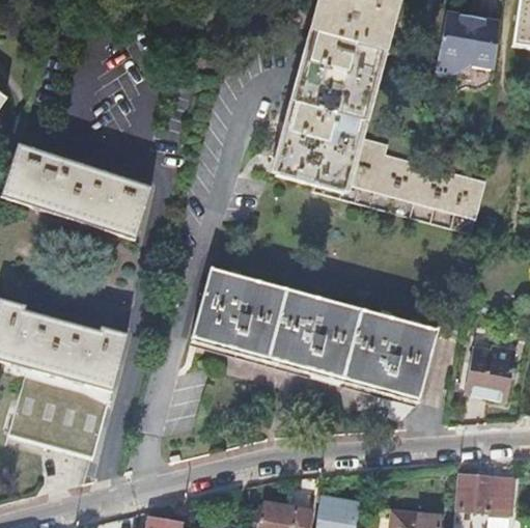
[(484,182),(479,181),(447,171),(417,164),(385,155),(388,145),(356,135),(393,0),(326,0),(277,173),(315,184),(313,193),(314,194),(315,192),(325,194),(457,228),(471,231),(471,232),(473,232),(484,182)]
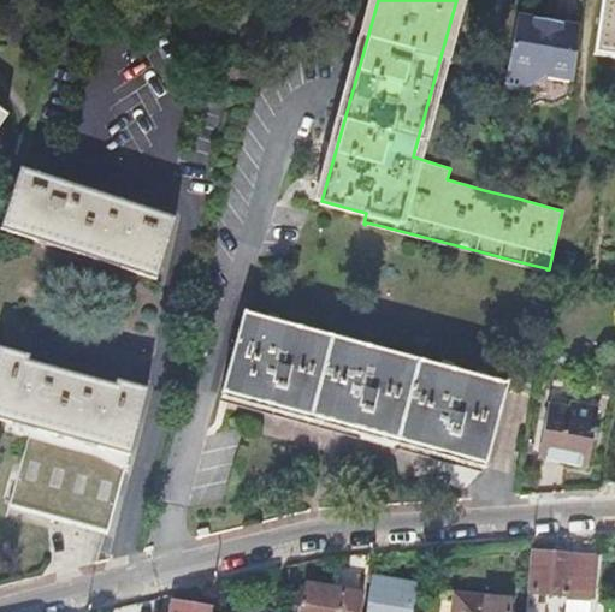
[(602,0),(593,51),(614,54),(614,0),(602,0)]
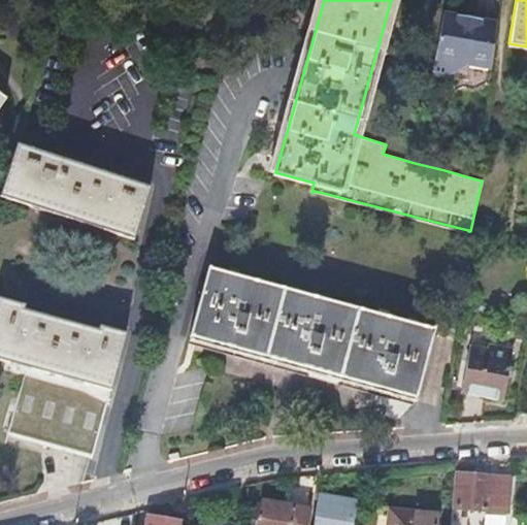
[(466,67),(490,71),(496,24),(475,20),(463,18),(442,13),(431,75),(445,78),(466,67)]
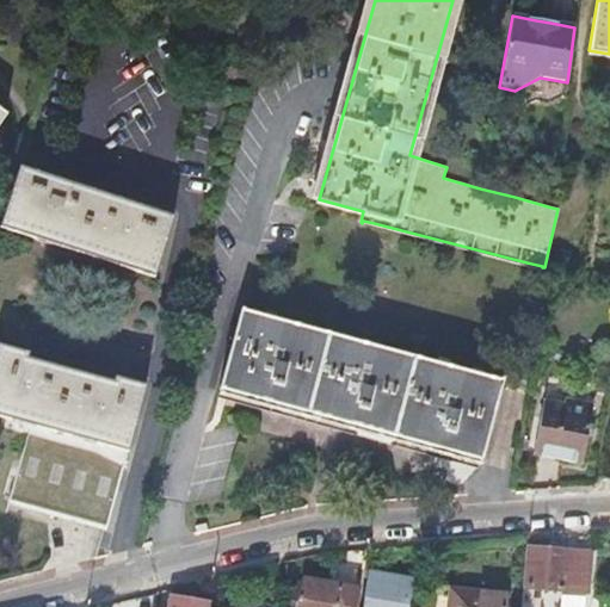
[(176,215),(20,163),(0,222),(155,272),(176,215)]
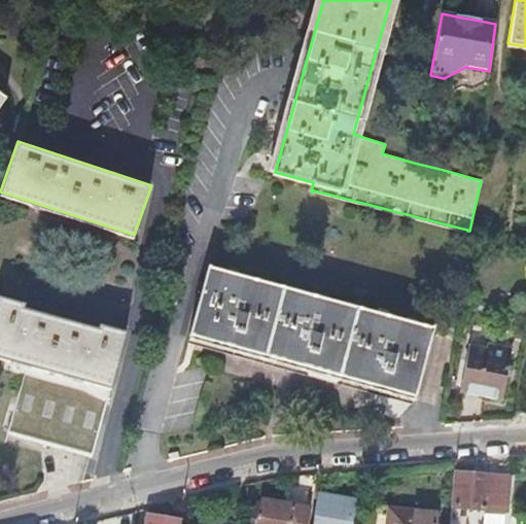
[(190,334),(416,395),(433,325),(209,265),(190,334)]
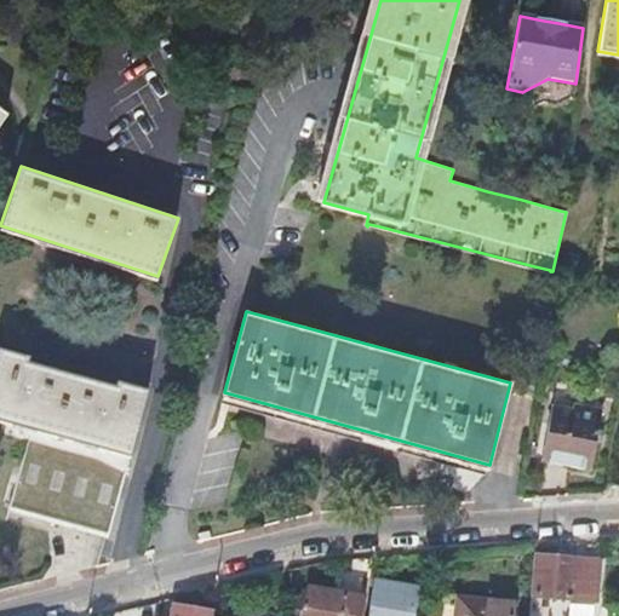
[(0,416),(32,426),(135,454),(150,387),(119,379),(116,385),(95,379),(45,366),(32,361),(33,356),(0,346),(0,416)]
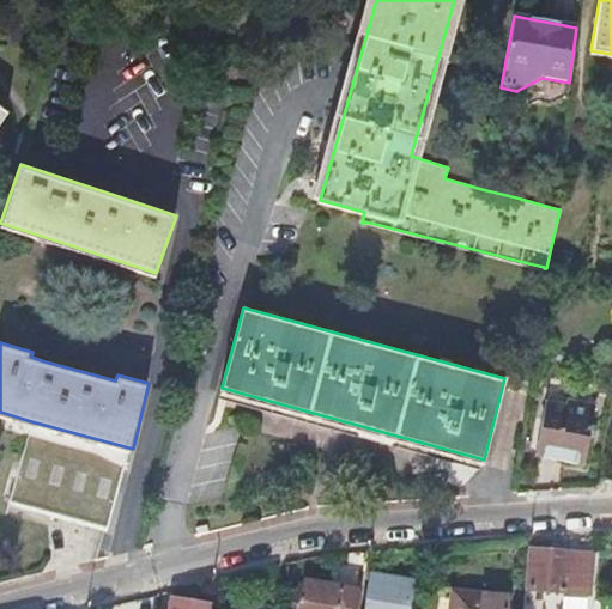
[(549,399),(538,452),(585,461),(597,402),(569,396),(567,403),(549,399)]
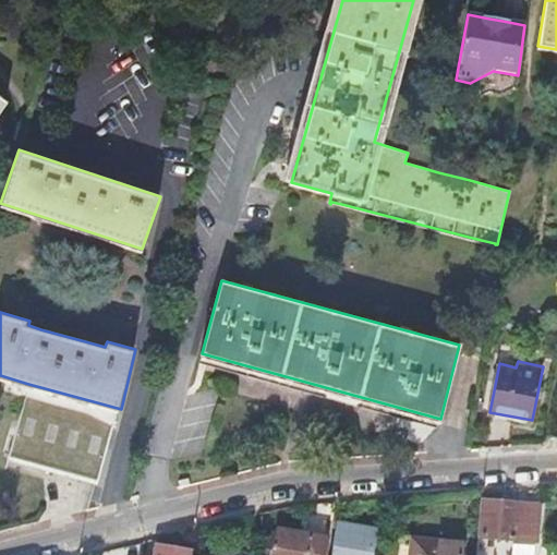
[(117,420),(24,395),(8,455),(100,480),(117,420)]
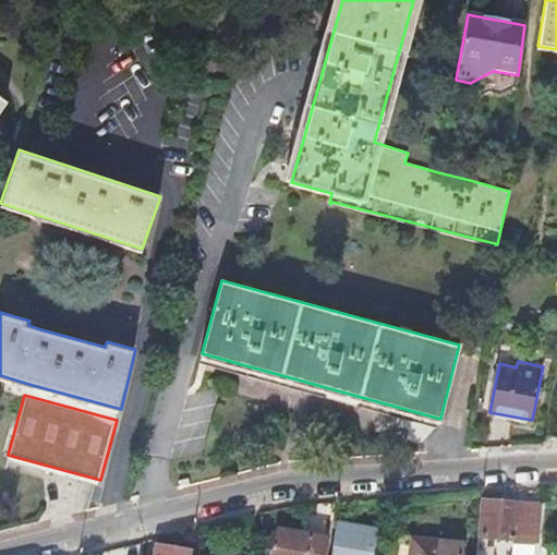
[(479,533),(476,554),(493,554),(495,544),(488,543),(488,534),(536,539),(540,502),(482,497),(481,498),(483,498),(481,533),(479,533)]
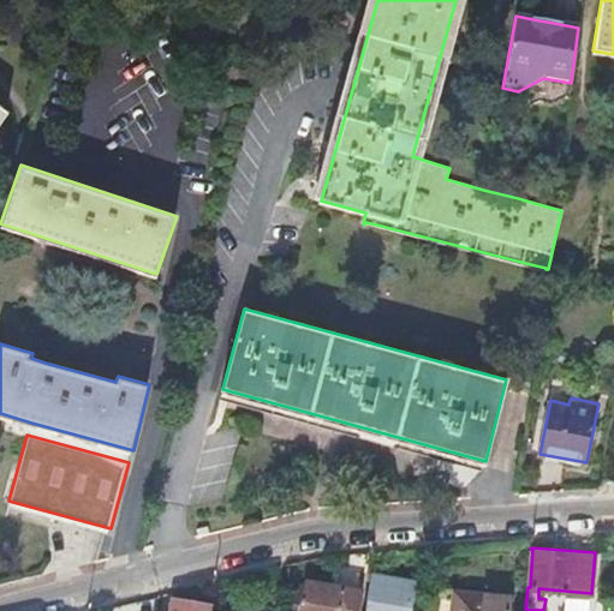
[(303,580),(297,610),(358,610),(370,550),(328,552),(340,568),(337,585),(303,580)]
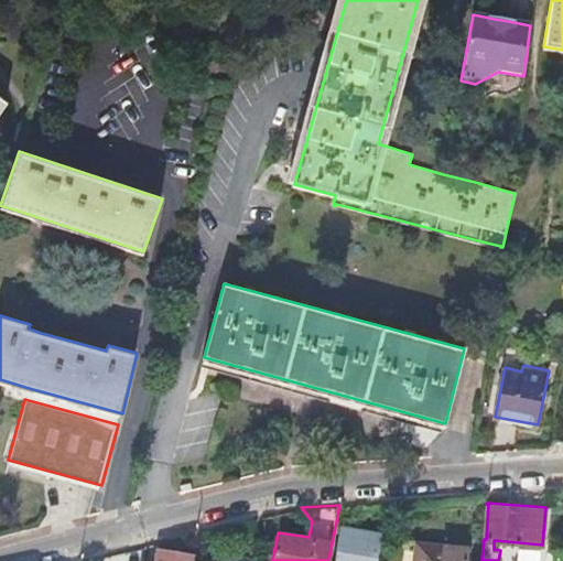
[(376,560),(381,533),(342,525),(334,560),(376,560)]
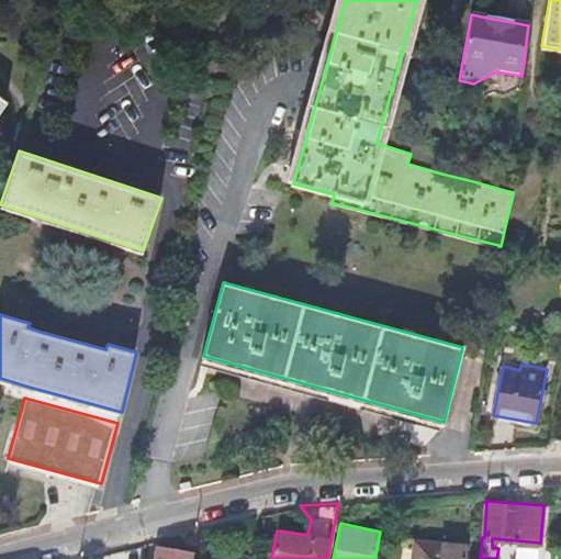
[(464,558),(467,545),(415,540),(415,547),(402,547),(400,558),(464,558)]
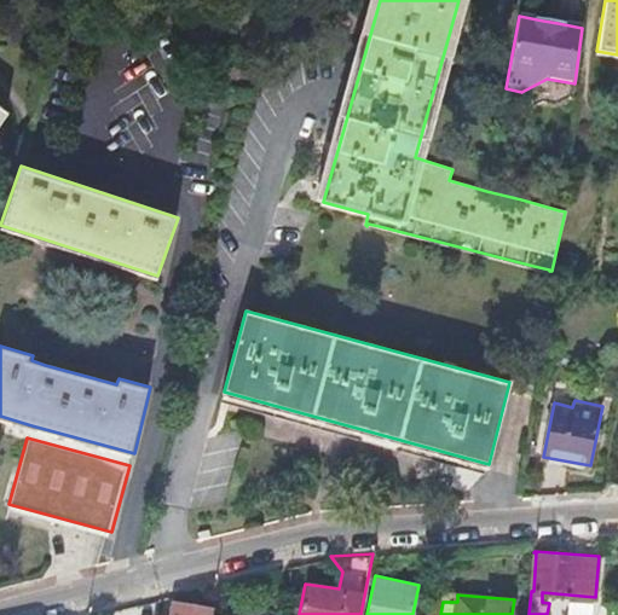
[(212,614),(213,614),(214,608),(175,601),(172,614),(212,614)]
